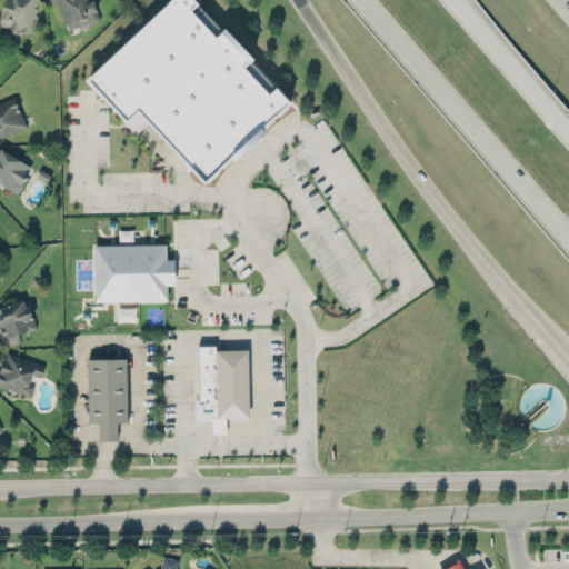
[(0,27),(29,35),(38,0),(2,0),(0,11),(0,27)]
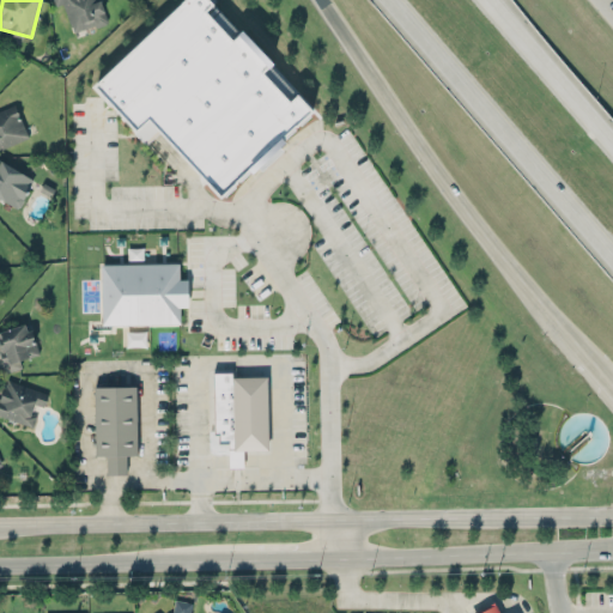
[(107,22),(99,0),(53,0),(55,6),(62,4),(72,32),(107,22)]
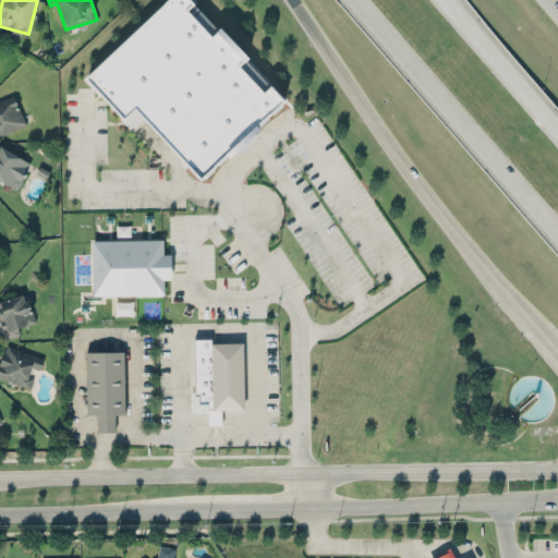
[(288,102),(193,0),(167,0),(84,77),(132,130),(145,118),(203,181),(288,102)]
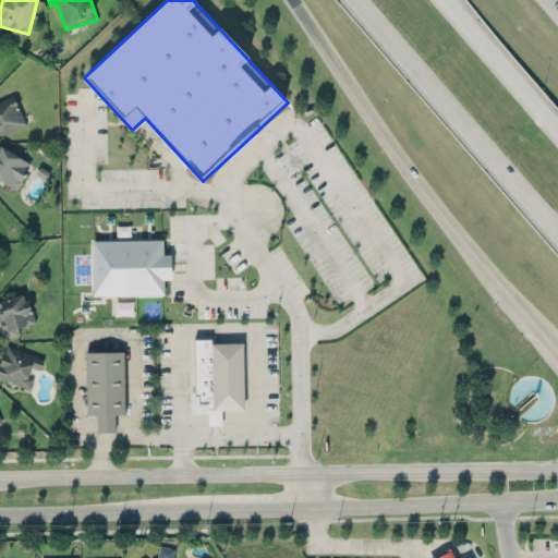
[(0,98),(13,94),(26,123),(0,134),(0,98)]
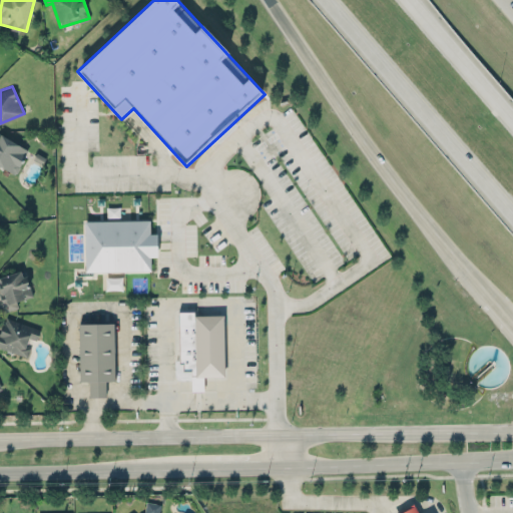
[(0,131),(1,130),(28,148),(14,172),(0,162),(0,131)]
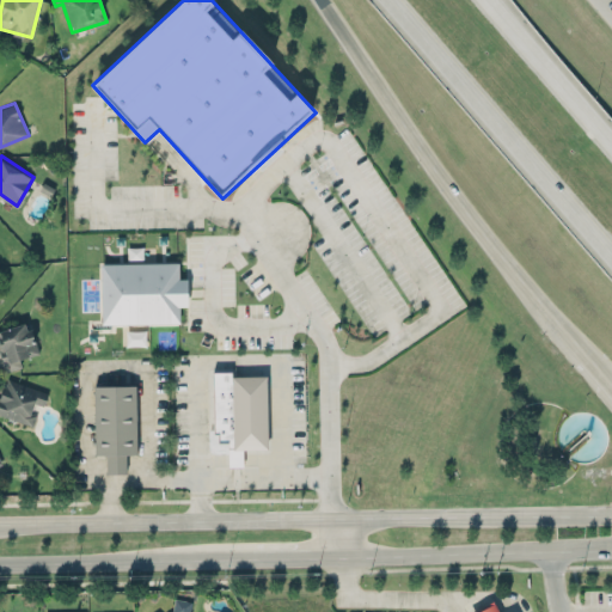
[(179,323),(179,306),(188,306),(188,279),(179,279),(179,262),(101,264),(102,324),(179,323)]
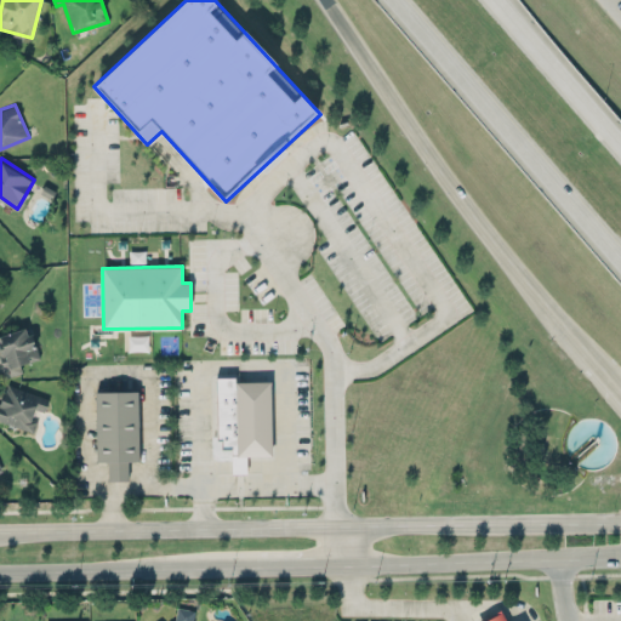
[(0,335),(0,366),(3,377),(22,372),(20,364),(38,359),(29,328),(0,335)]
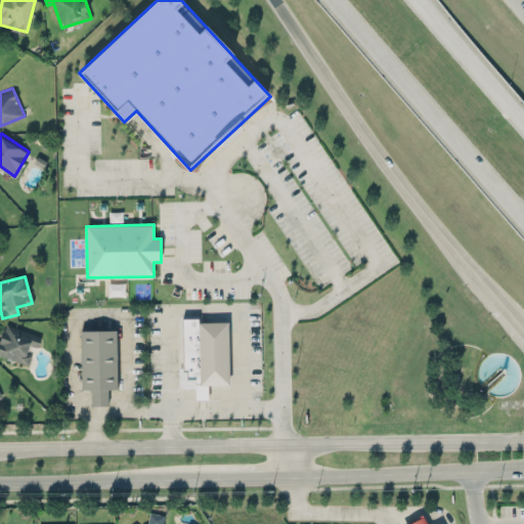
[(205,397),(204,382),(223,381),(221,320),(192,321),(192,316),(177,316),(178,366),(182,366),(183,376),(188,376),(188,382),(191,382),(191,397),(205,397)]
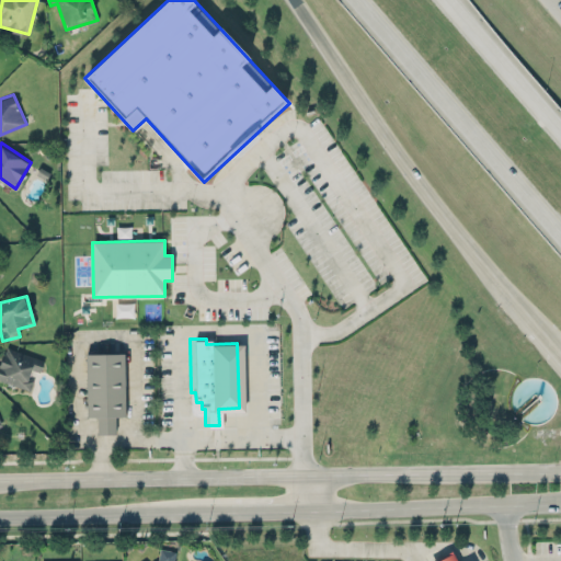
[(44,359),(7,347),(0,364),(0,380),(31,390),(33,381),(29,379),(32,369),(41,371),(44,359)]
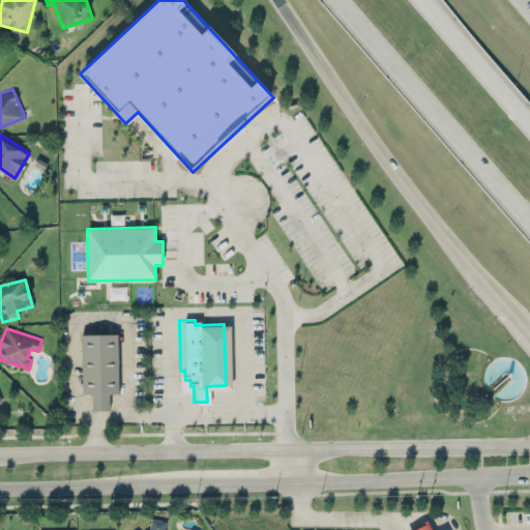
[(81,334),(117,332),(119,391),(110,392),(110,408),(93,409),(92,392),(83,392),(81,334)]
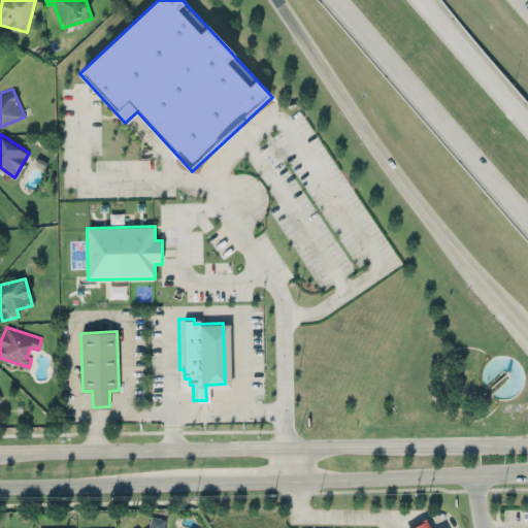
[(164,527),(167,520),(152,516),(149,527),(164,527)]
